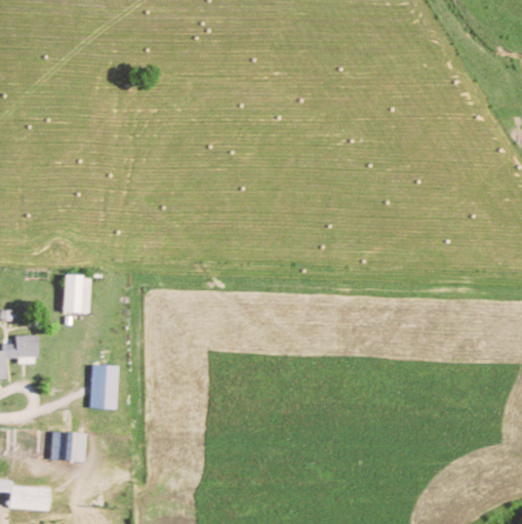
[(64,312),(89,313),(90,275),(65,274),(64,312)]
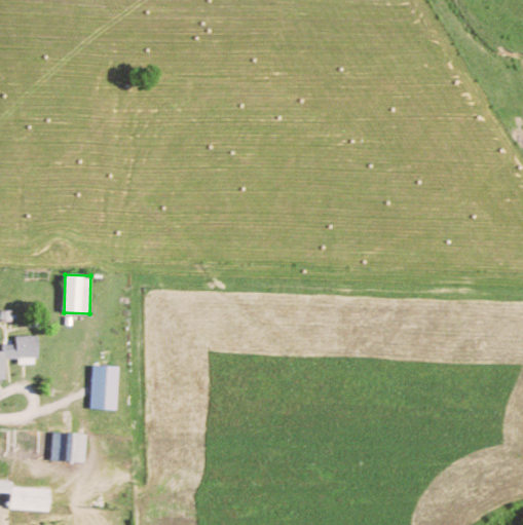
[(36,335),(13,336),(13,344),(1,344),(1,350),(0,350),(0,377),(3,378),(2,359),(17,358),(19,364),(37,364),(36,335)]
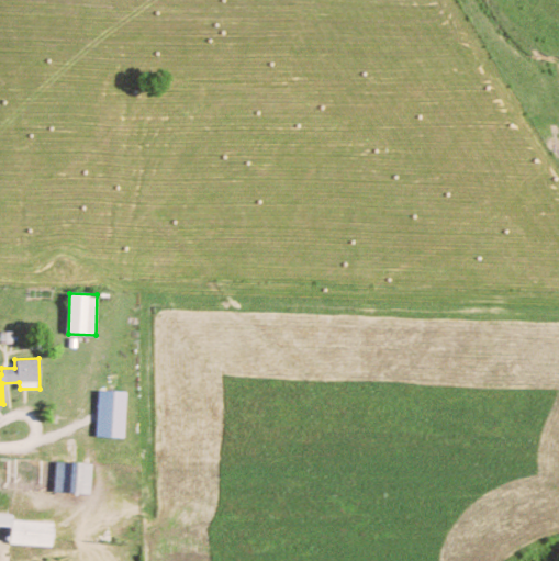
[(127,392),(99,391),(97,437),(125,438),(127,392)]
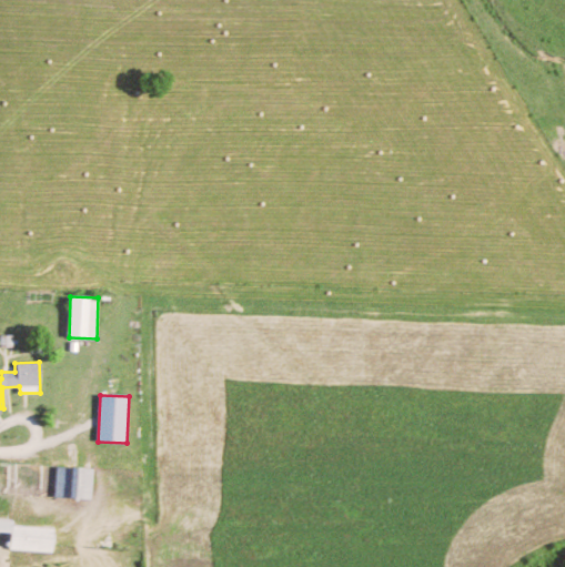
[(57,497),(92,498),(93,467),(57,467),(57,497)]
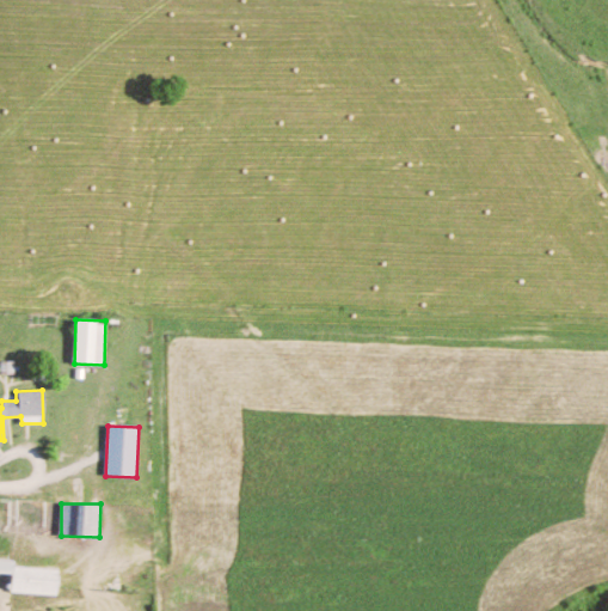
[(0,573),(12,574),(11,592),(59,594),(60,568),(13,567),(13,560),(0,558),(0,573)]
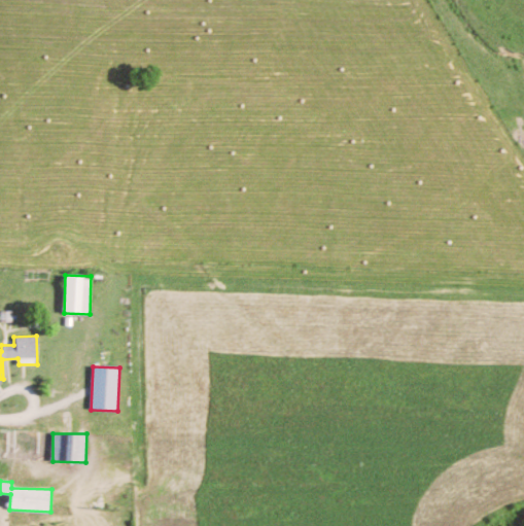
All buildings are outlined.
